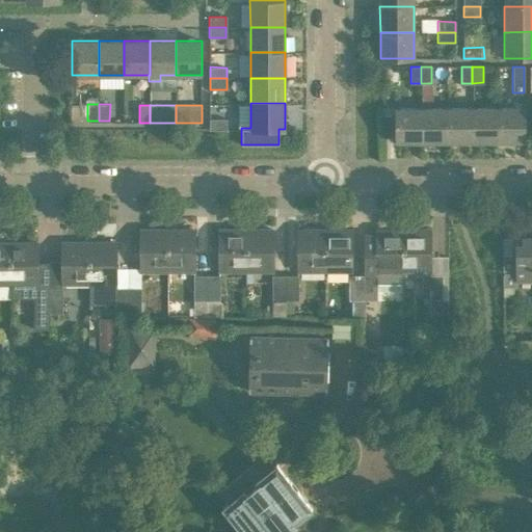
[(422,141),(422,107),(383,107),(383,133),(396,133),(396,141),(422,141)]
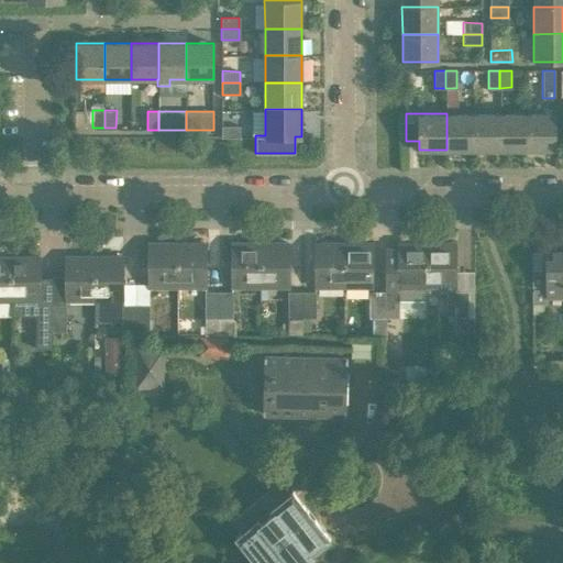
[(473,113),(446,113),(446,150),(473,150),(473,113)]
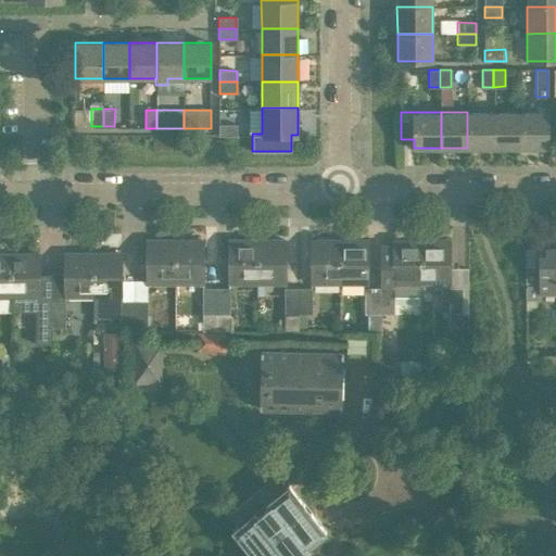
[(467,148),(494,148),(493,112),(467,112),(467,148)]
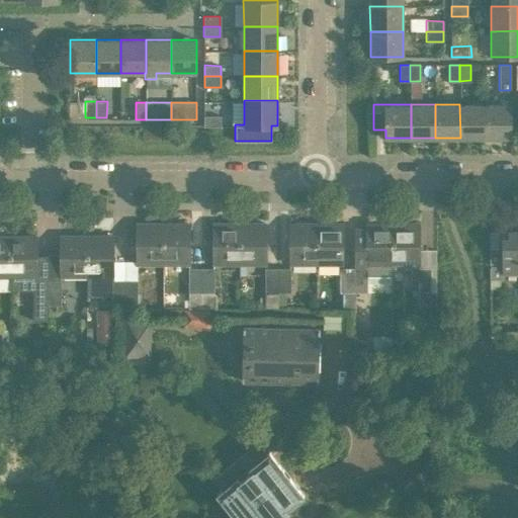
[(460,138),(485,138),(485,104),(459,104),(460,138)]
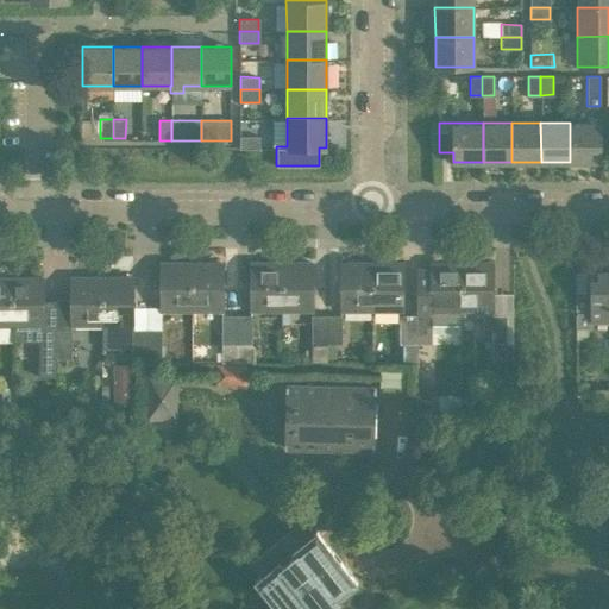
[(600,123),(570,123),(570,162),(600,161),(600,123)]
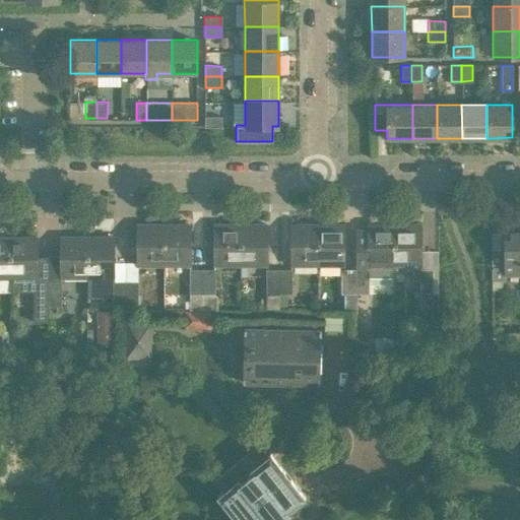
[(205,116),(205,127),(222,126),(222,116),(205,116)]
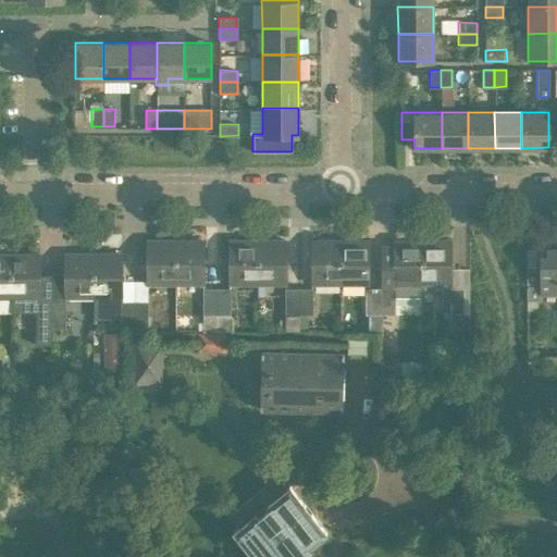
[(421,283),(421,239),(394,239),(394,246),(380,245),(380,288),(380,314),(393,314),(393,296),(421,296),(421,283)]
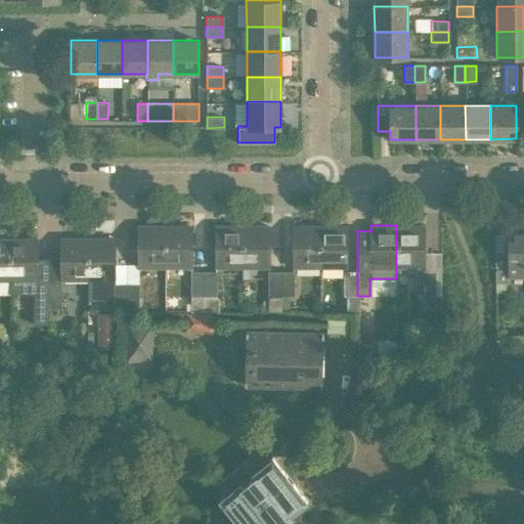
[(423,296),(425,296),(425,308),(440,308),(440,270),(424,270),(424,266),(423,266),(423,226),(396,225),(396,266),(416,266),(416,281),(423,281),(423,296)]
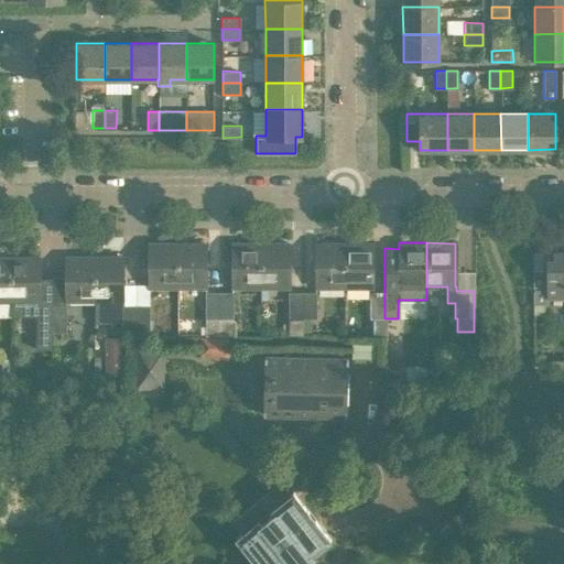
[(148,286),(176,286),(176,243),(148,243),(148,286)]
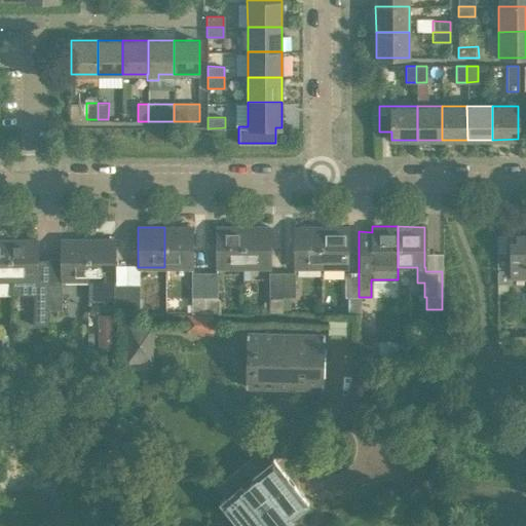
[(164,227),(164,267),(190,267),(190,227),(164,227)]
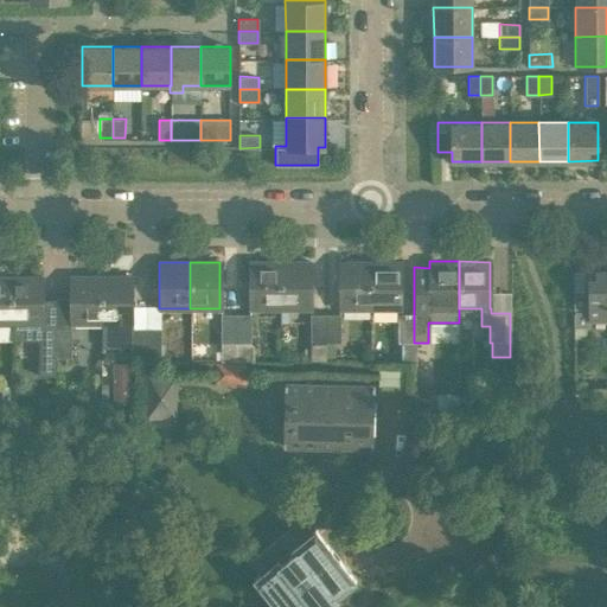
[(249,308),(280,308),(279,262),(248,262),(249,308)]
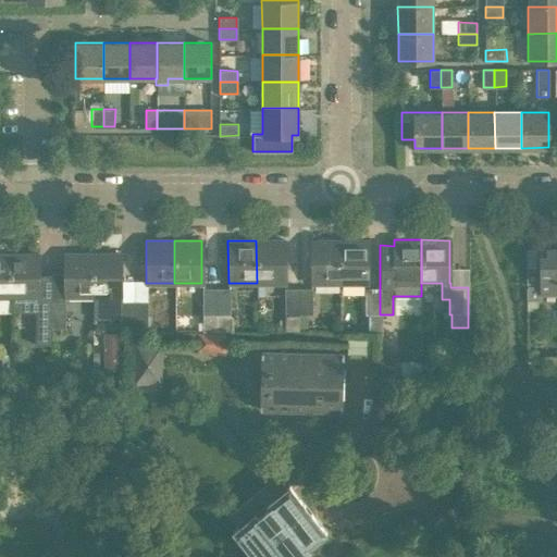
[(256,240),(257,283),(284,283),(284,240),(256,240)]
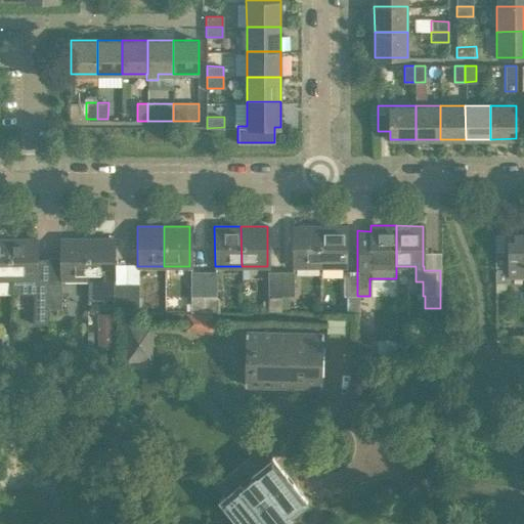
[(292,266),(318,266),(318,226),(292,226),(292,266)]
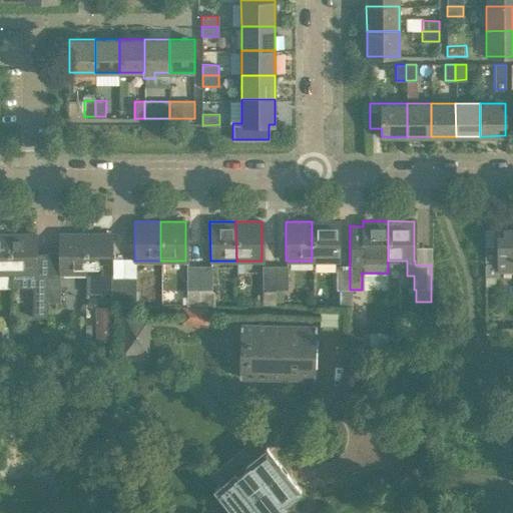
[(312,221),(312,261),(338,261),(338,221),(312,221)]
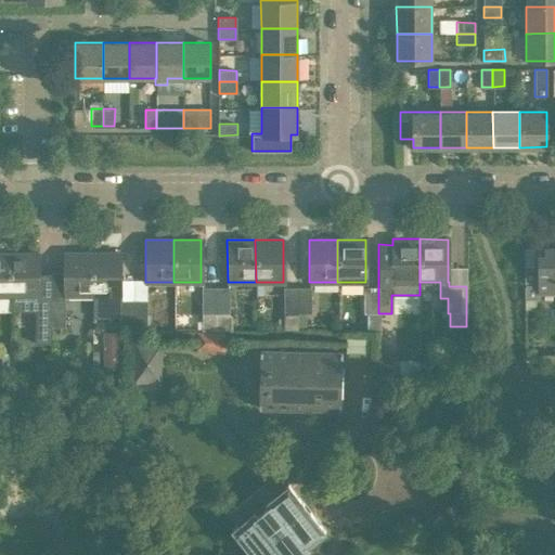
[(554,247),(544,248),(544,255),(537,255),(537,266),(524,266),(525,299),(539,299),(539,294),(554,293),(554,247)]
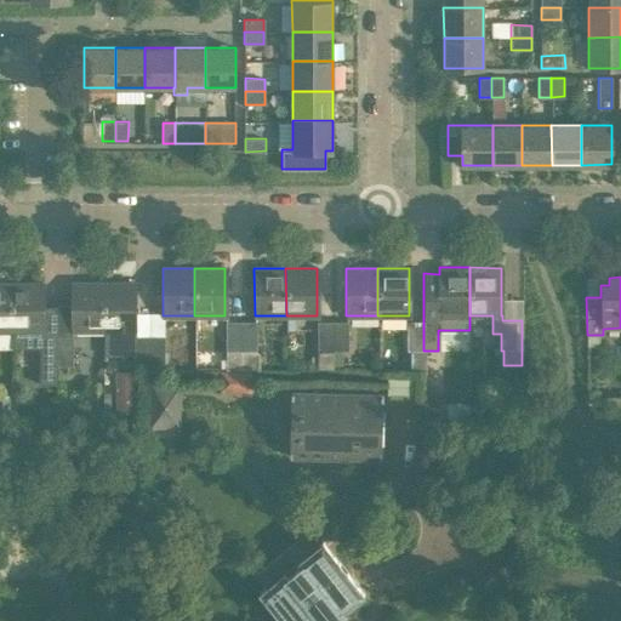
[(10,283),(10,331),(41,331),(41,281),(10,283)]
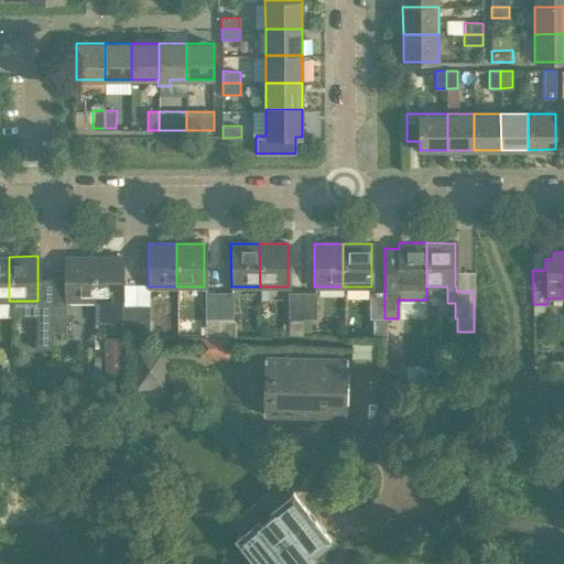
[(65,300),(93,300),(93,257),(65,256),(65,300)]
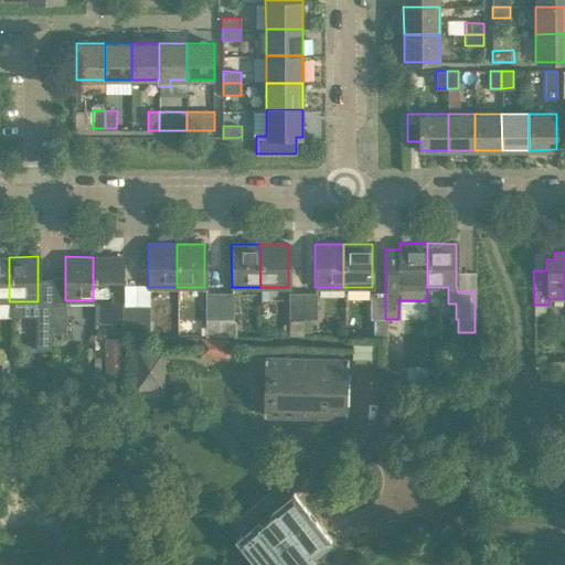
[(93,257),(93,300),(120,300),(120,257),(93,257)]
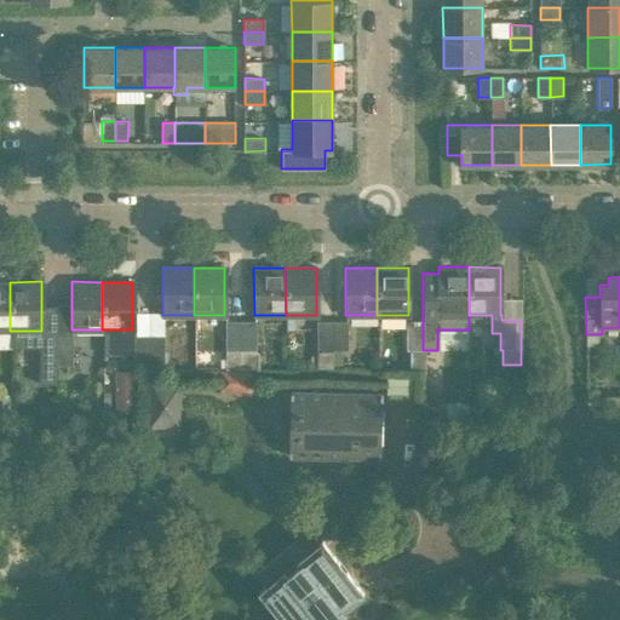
[(224,350),(225,350),(225,369),(241,369),(241,350),(240,350),(240,321),(224,321),(224,350)]
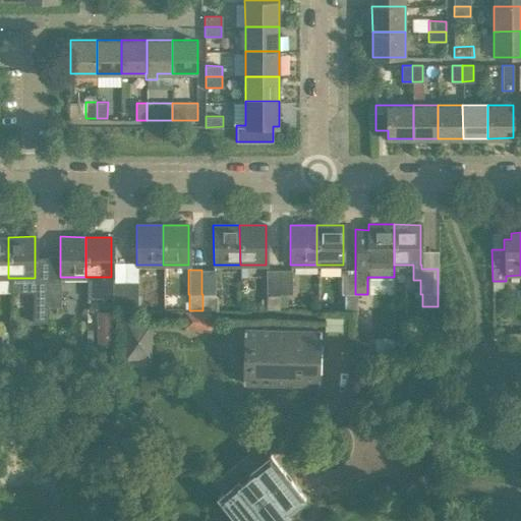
[(203,294),(203,310),(219,310),(219,298),(216,295),(214,295),(214,270),(201,270),(201,294),(203,294)]
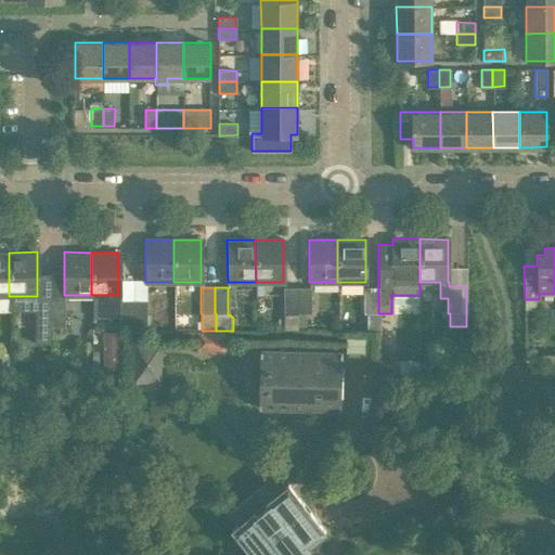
[(283,313),(284,313),(284,331),(298,331),(298,313),(297,313),(297,287),(283,287),(283,313)]
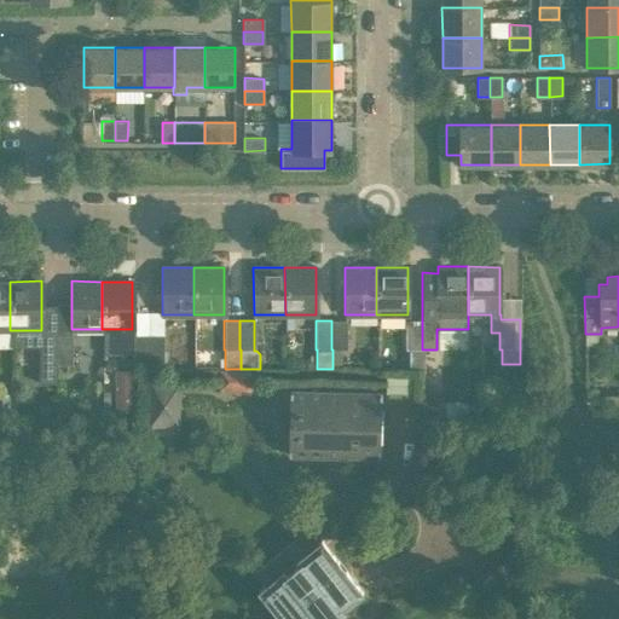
[(346,320),(331,320),(331,350),(333,350),(346,350),(346,320)]
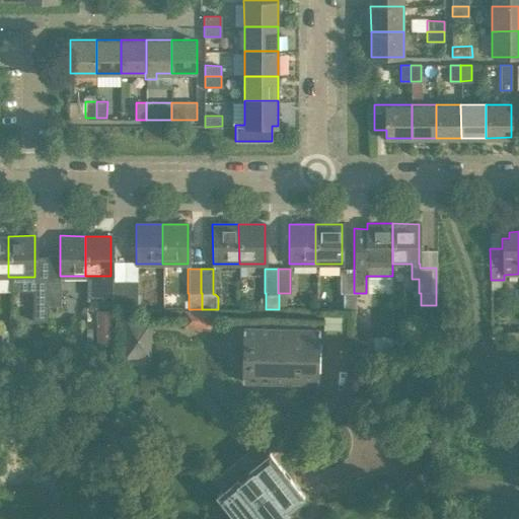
[(340,293),(354,293),(354,269),(340,269),(340,293)]
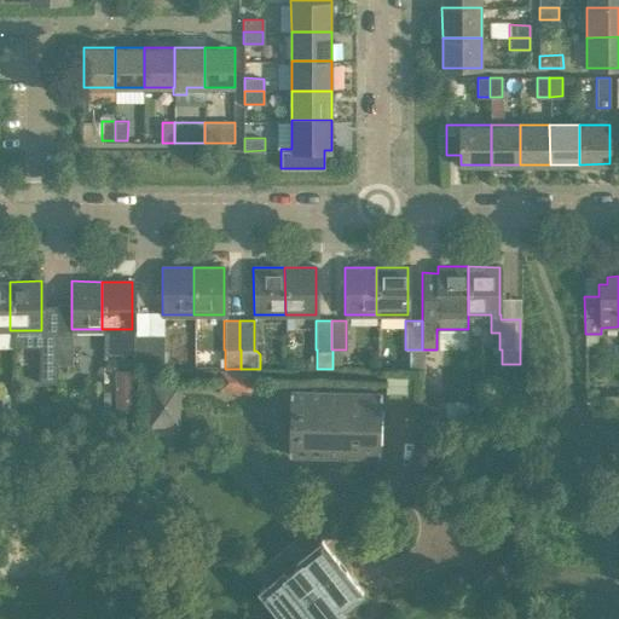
[(70,335),(56,335),(56,365),(71,364),(70,335)]
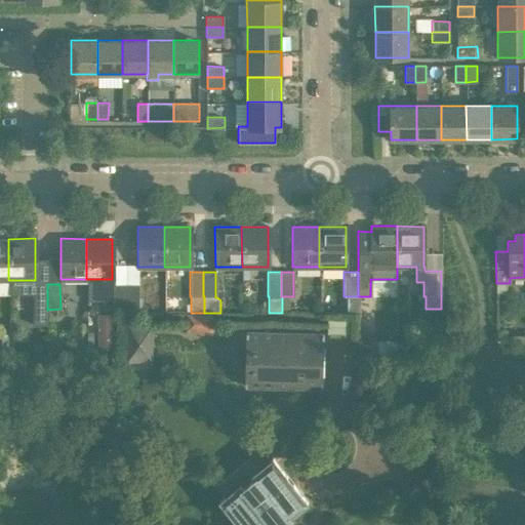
[(112,309),(125,309),(125,284),(112,284),(112,309)]
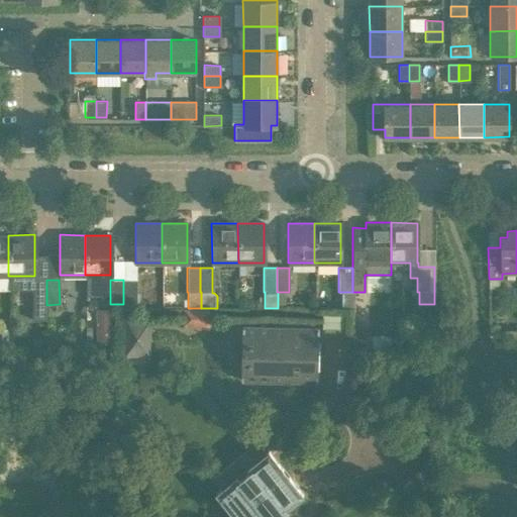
[(135,280),(123,280),(123,304),(135,304),(135,280)]
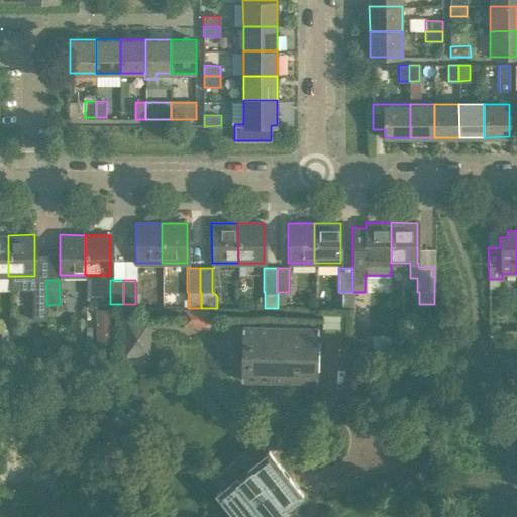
[(342,292),(342,307),(354,307),(354,292),(352,292),(342,292)]
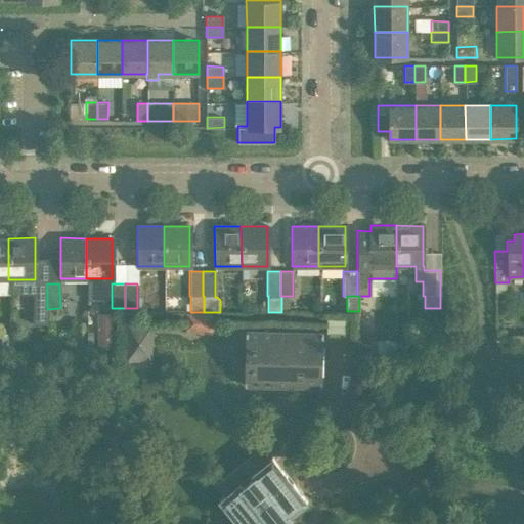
[(186,313),(185,330),(193,330),(194,329),(203,330),(203,331),(211,331),(212,314),(186,313)]
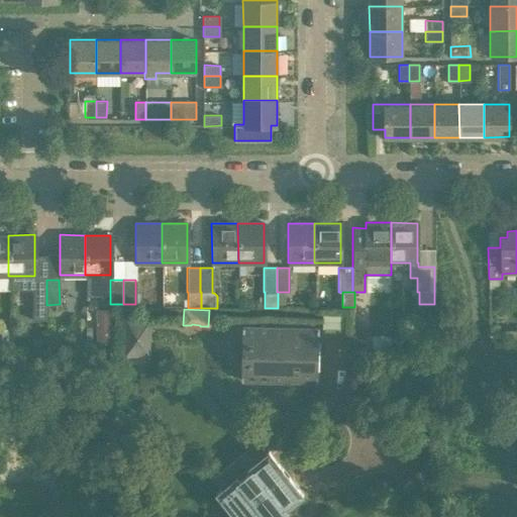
[(125,311),(125,355),(145,355),(146,318),(133,318),(133,311),(125,311)]
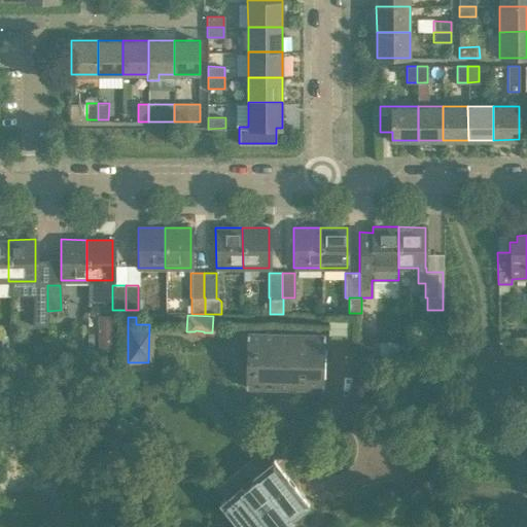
[(324,336),(246,335),(245,388),(322,389),(323,376),(324,376),(325,347),(324,347),(324,336)]
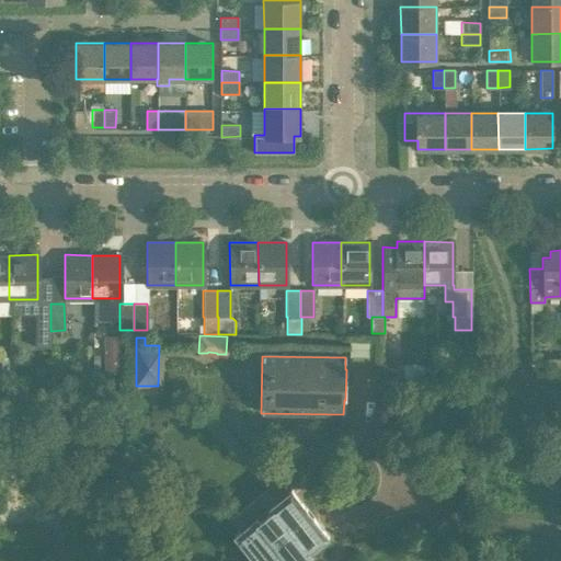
[(304,560),(311,556),(308,552),(328,537),(289,490),(287,491),(277,479),(251,499),(262,512),(233,535),(254,560),(304,560)]
